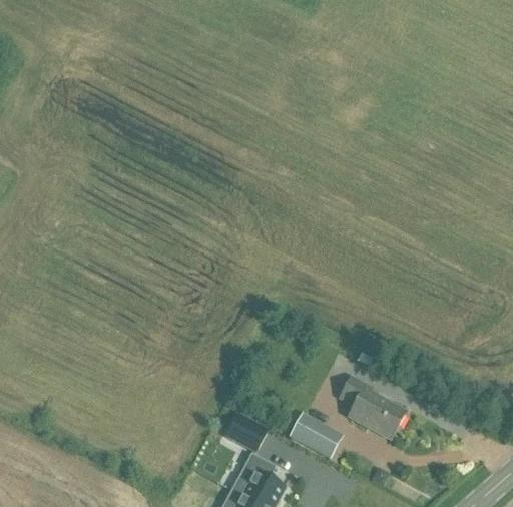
[(351,375),(340,395),(355,403),(349,413),(391,437),(406,412),(368,390),(371,386),(351,375)]
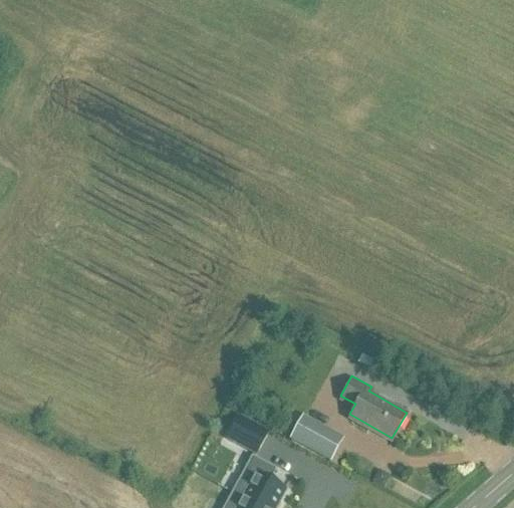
[(332,452),(342,433),(304,413),(294,430),(332,452)]
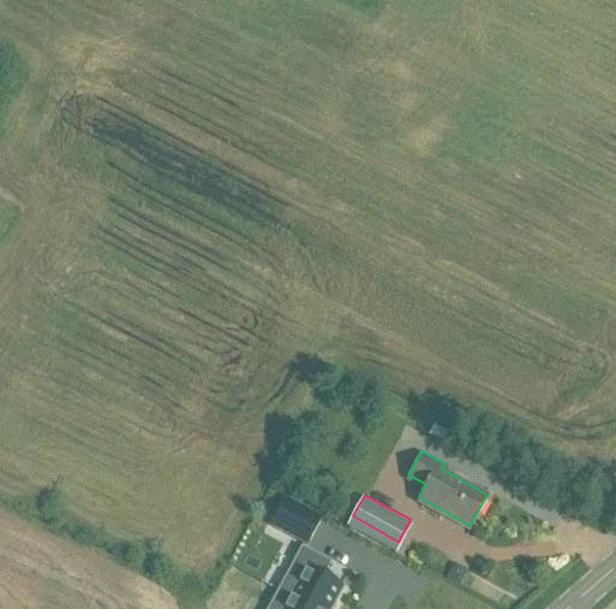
[(319,515),(288,497),(273,524),(306,540),(319,515)]
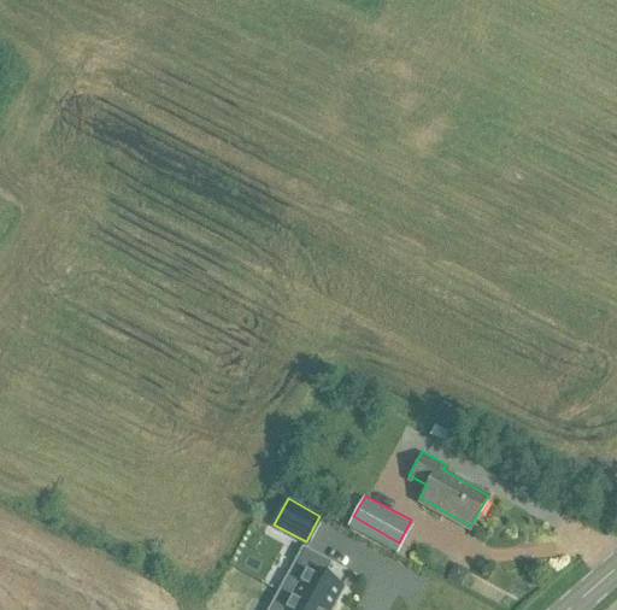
[(316,573),(301,599),(319,609),(339,609),(350,591),(316,573)]
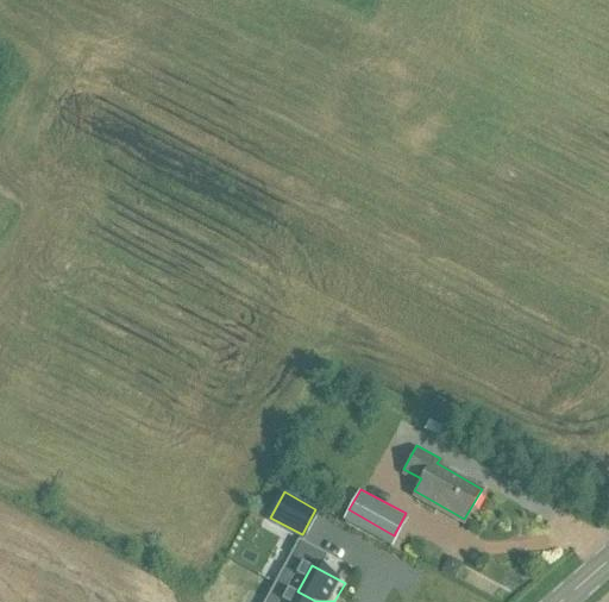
[(188,591),(179,601),(200,601),(201,601),(188,591)]
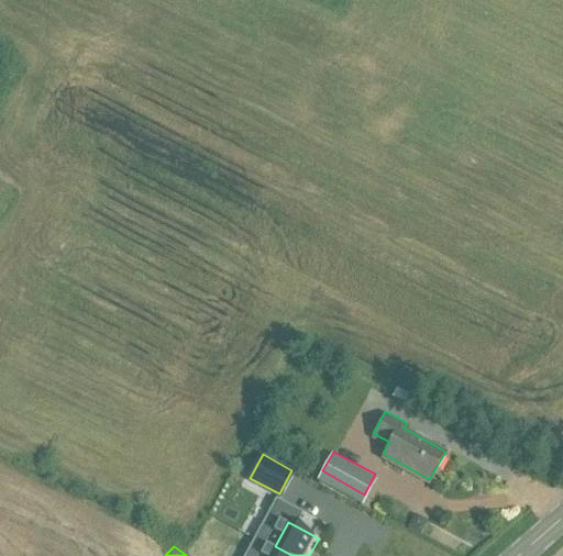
[(291,555),(275,546),(269,555),(291,555)]
